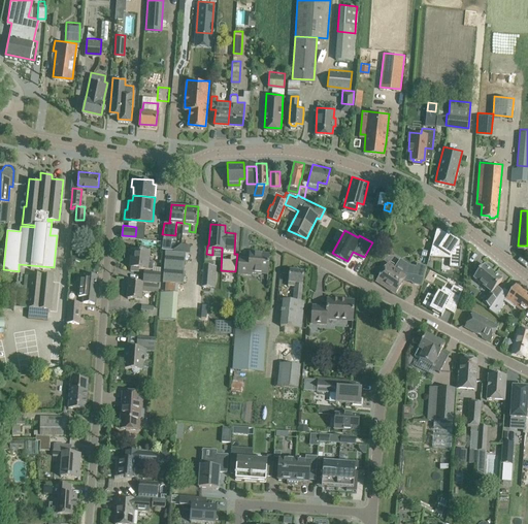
[(434,232),(428,256),(449,258),(448,266),(458,266),(459,247),(455,247),(456,244),(447,236),(444,238),(434,232)]
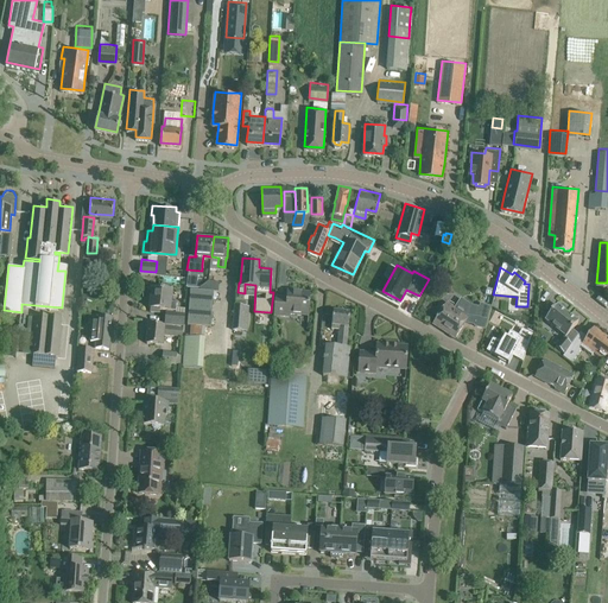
[(198,285),(198,286),(215,289),(220,289),(221,279),(209,278),(200,284),(198,285)]
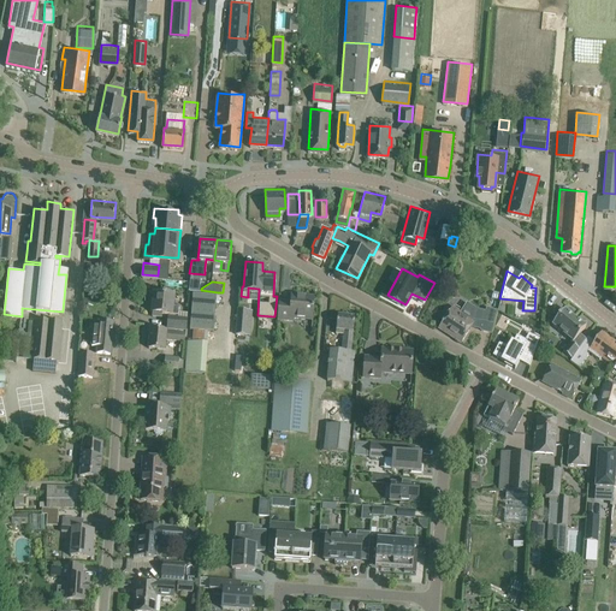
[(172,302),(175,285),(165,284),(164,290),(154,289),(152,308),(153,308),(153,312),(161,313),(161,309),(178,312),(177,313),(170,313),(169,322),(187,325),(188,309),(178,308),(178,303),(172,302)]
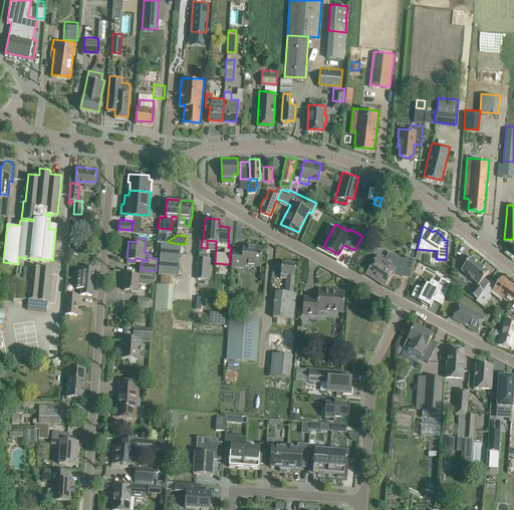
[(182,244),(168,242),(162,242),(159,271),(179,273),(182,244)]
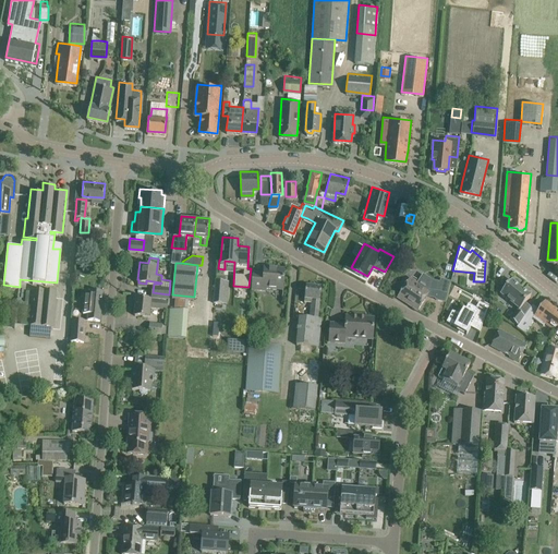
[(282,286),(283,276),(284,265),(264,264),(264,269),(253,269),(252,286),(266,287),(266,285),(282,286)]
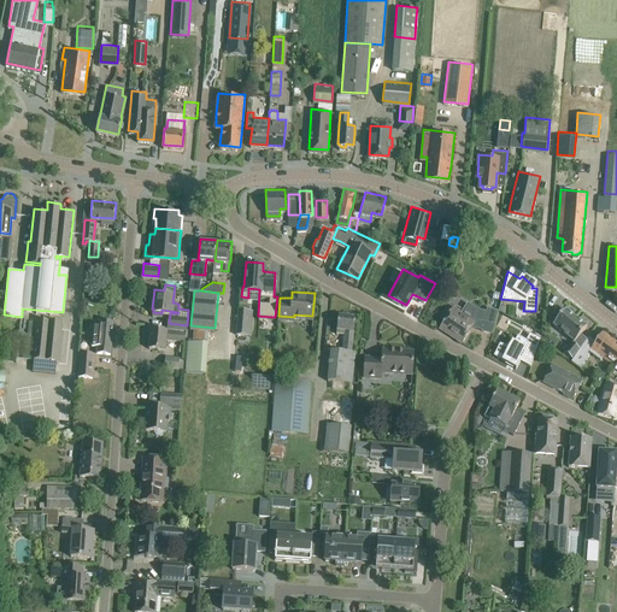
[(446,315),(440,325),(462,340),(468,329),(471,324),(481,327),(481,328),(493,330),(499,307),(487,304),(486,307),(477,305),(468,299),(462,309),(454,304),(446,315)]
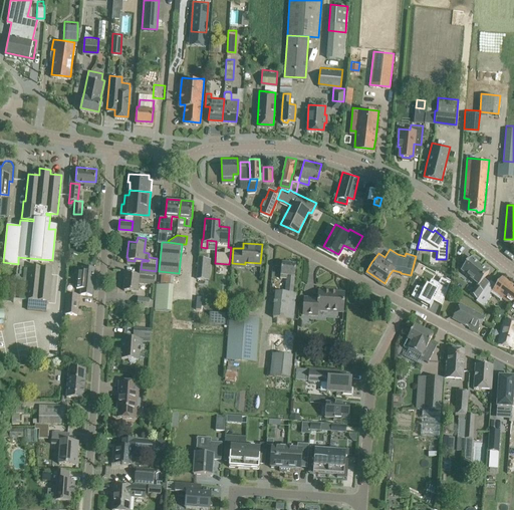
[(473,293),(477,296),(483,287),(489,279),(484,275),(489,269),(471,254),(461,267),(478,280),(470,290),(473,293)]
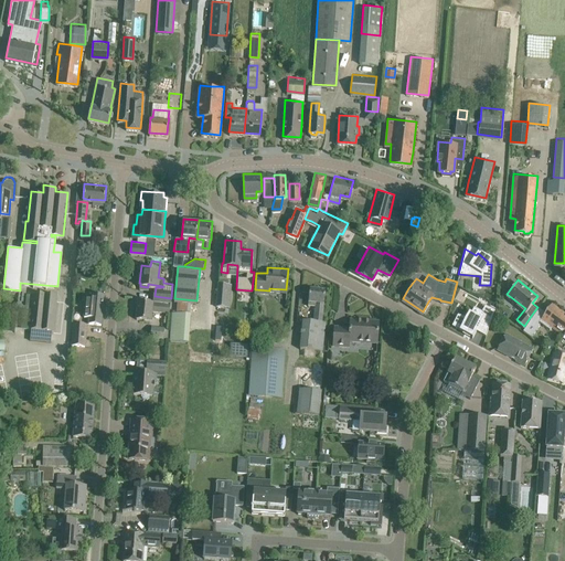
[(216,304),(228,305),(231,282),(217,281),(216,304)]
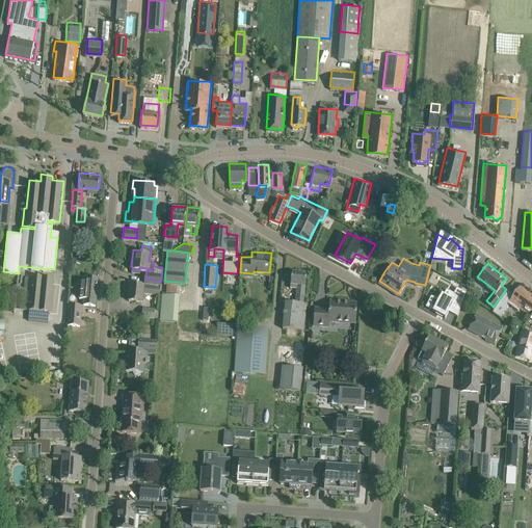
[(302,300),(304,281),(307,270),(292,268),(290,285),(297,286),(295,299),(285,298),(283,326),(303,328),(307,301),(302,300)]
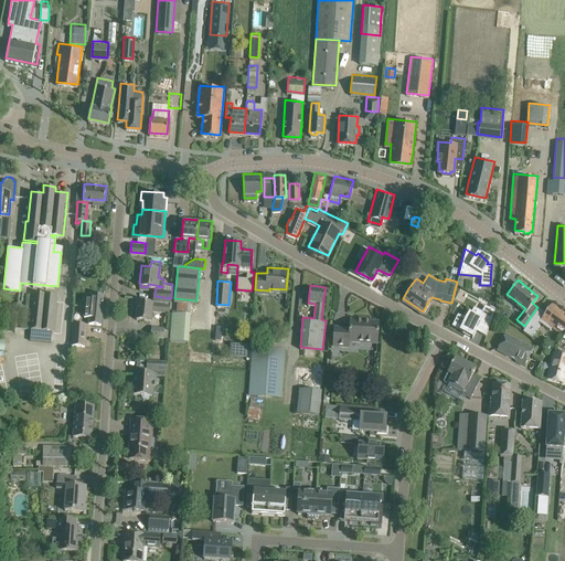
[(22,303),(20,325),(24,325),(31,326),(30,337),(51,339),(52,328),(53,328),(56,292),(33,289),(31,304),(22,303)]
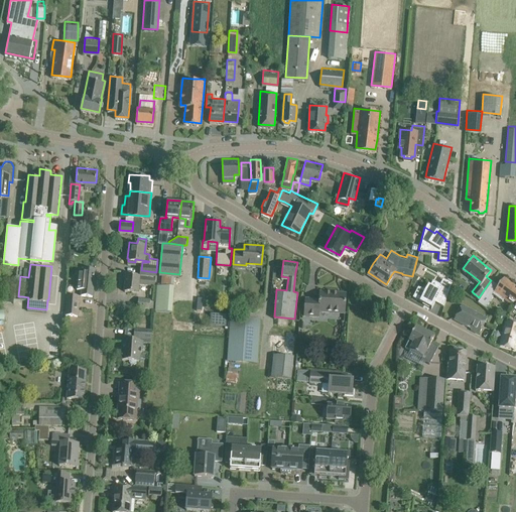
[(79,279),(78,286),(80,286),(82,287),(82,292),(92,293),(95,266),(85,265),(84,265),(83,270),(79,270),(79,279)]
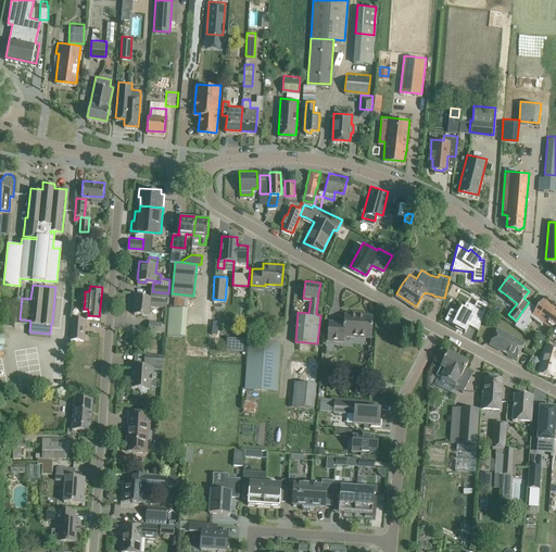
[(150,295),(147,295),(136,293),(135,311),(148,312),(149,303),(166,304),(167,298),(150,296),(150,295)]
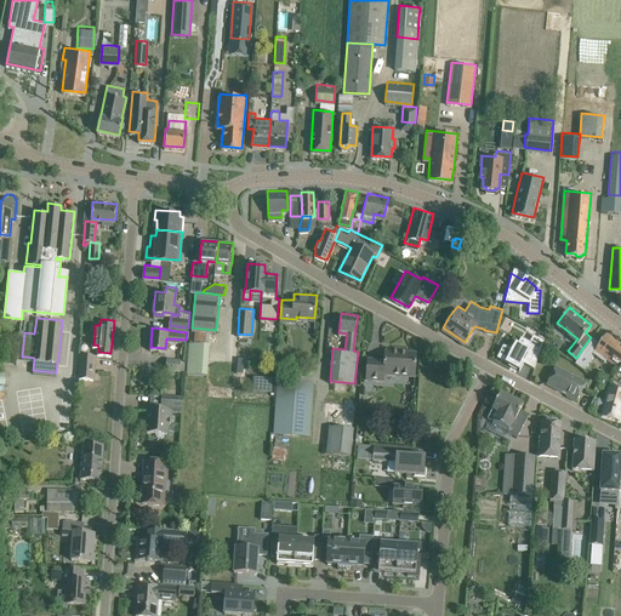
[(506,340),(497,355),(519,368),(523,360),(534,366),(543,340),(531,334),(529,340),(511,330),(506,340)]
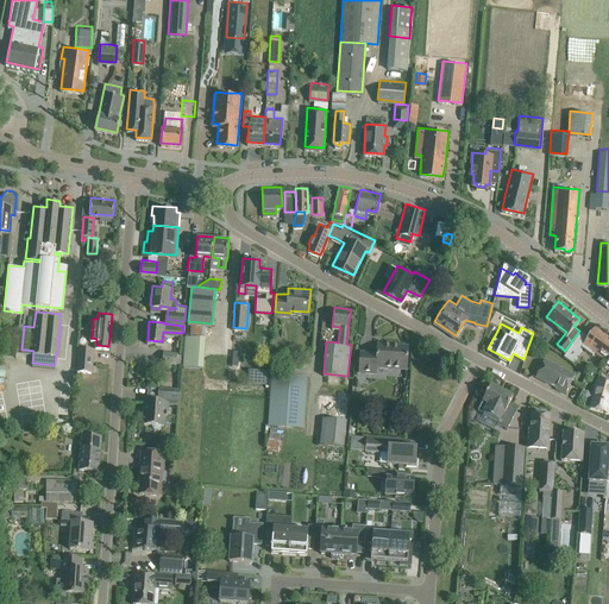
[(596,350),(608,358),(608,357),(608,334),(595,323),(588,333),(581,343),(594,352),(596,350)]
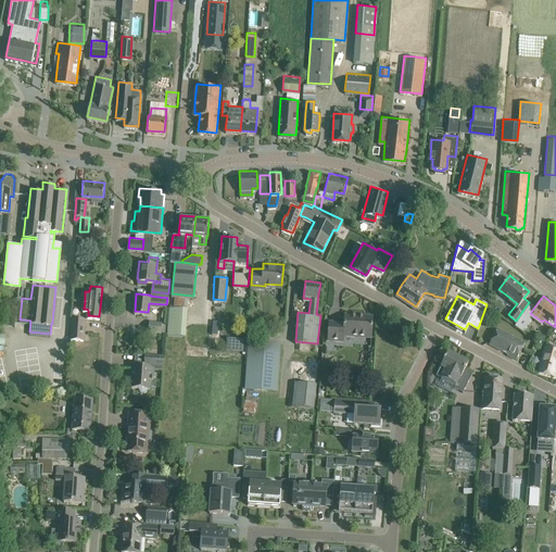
[(522,311),(516,321),(514,323),(522,329),(531,316),(522,311)]
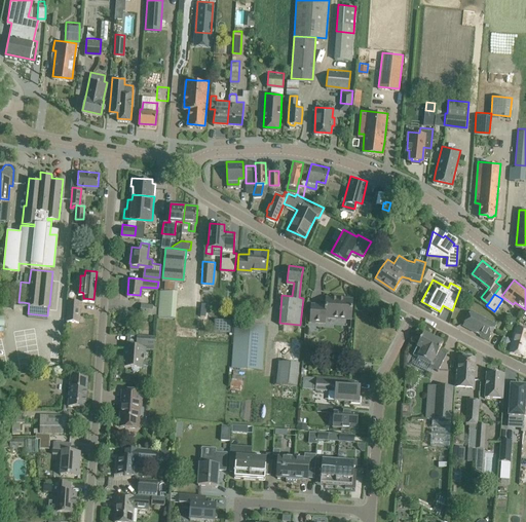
[(351,315),(351,306),(352,296),(326,295),(326,302),(311,301),(310,319),(325,320),(325,314),(351,315)]
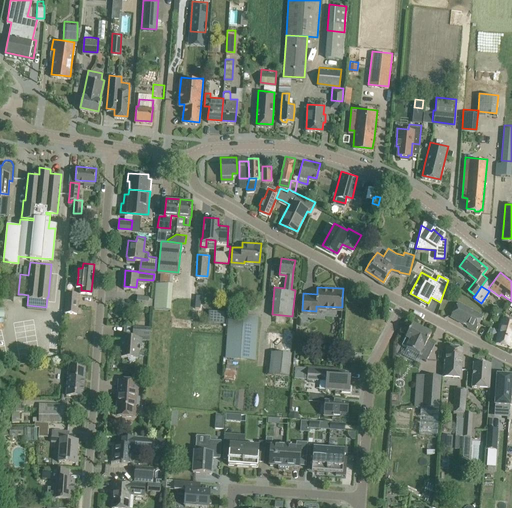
[(64,305),(63,309),(77,310),(78,306),(79,292),(69,291),(65,291),(64,305)]
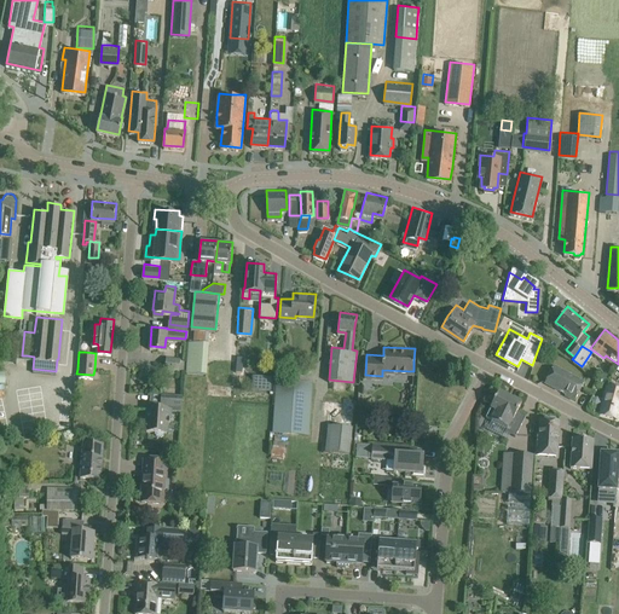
[(180,355),(166,354),(165,366),(179,368),(180,355)]
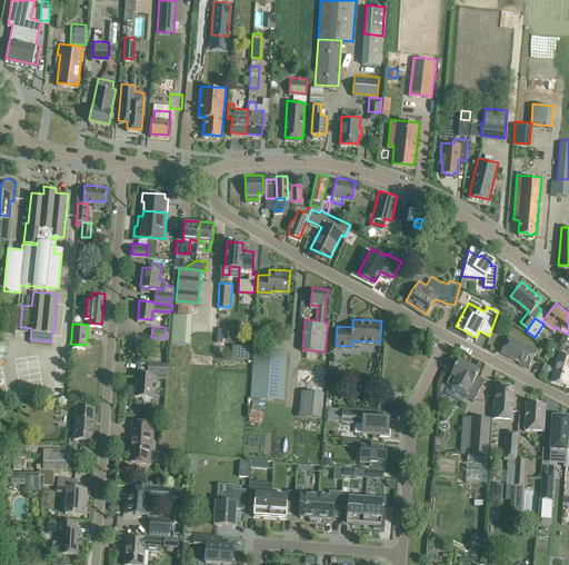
[(528,365),(533,355),(537,348),(509,333),(500,348),(520,359),(519,360),(528,365)]
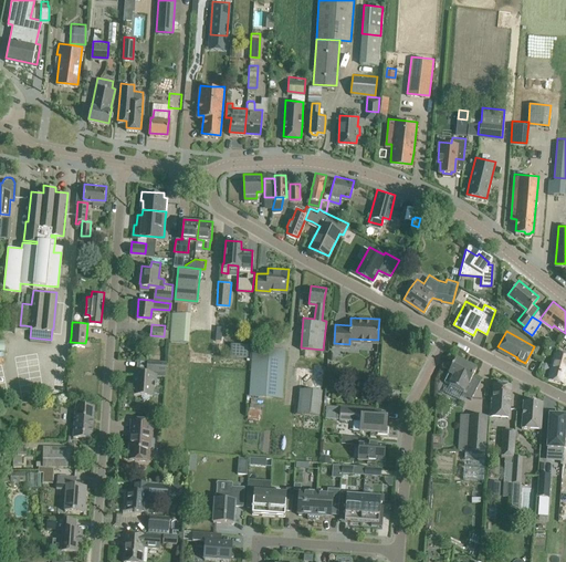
[(251,366),(250,391),(282,394),(285,346),(273,346),(274,336),(261,335),(261,339),(261,345),(253,344),(251,366)]
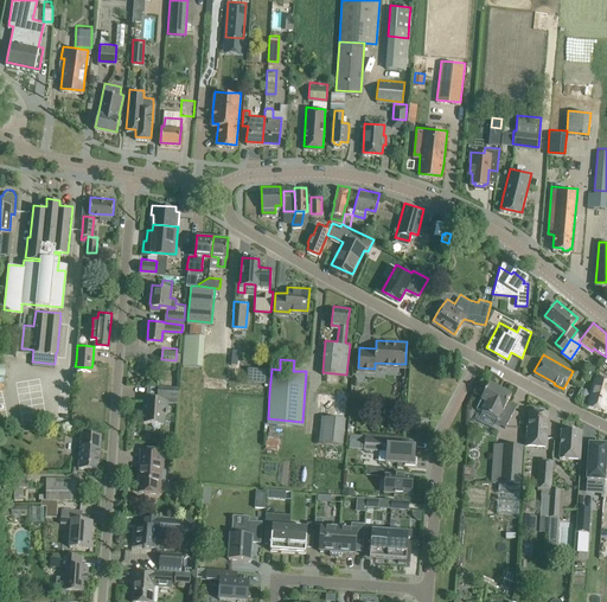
[(606,377),(596,375),(590,391),(588,403),(605,408),(606,399),(606,377)]
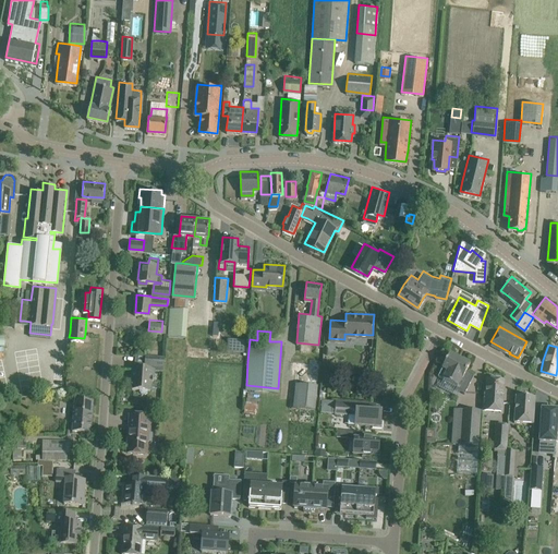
[(474,372),(466,368),(470,361),(449,350),(437,373),(452,382),(458,384),(457,386),(464,389),(474,372)]
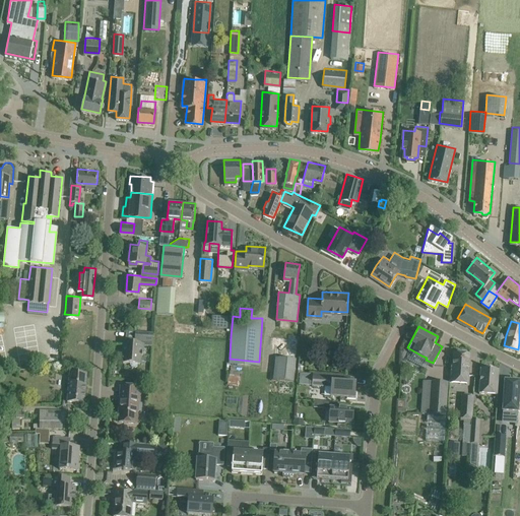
[(152,339),(152,330),(136,329),(135,338),(152,339)]
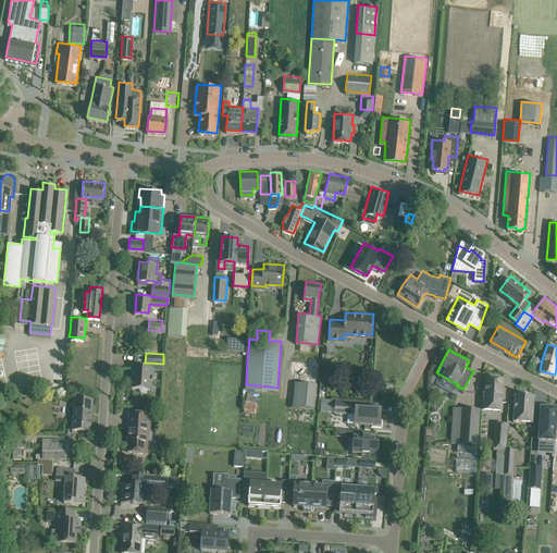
[(306,377),(318,378),(320,356),(307,355),(307,358),(292,357),(292,369),(297,369),(296,381),(295,381),(294,395),(288,395),(287,404),(314,406),(316,383),(305,382),(306,377)]
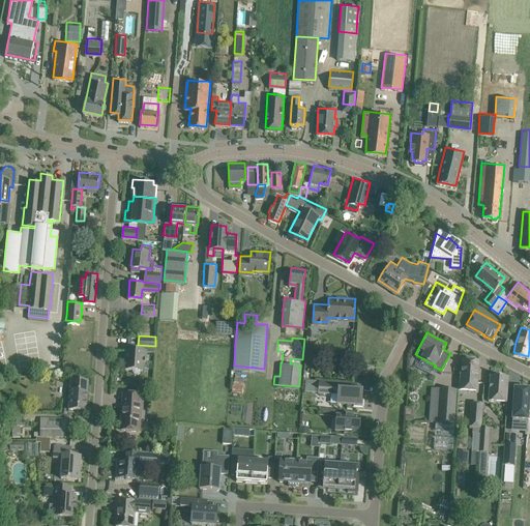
[(125,367),(131,367),(131,369),(134,371),(137,371),(140,369),(140,368),(142,368),(143,360),(145,360),(146,348),(126,347),(125,367)]
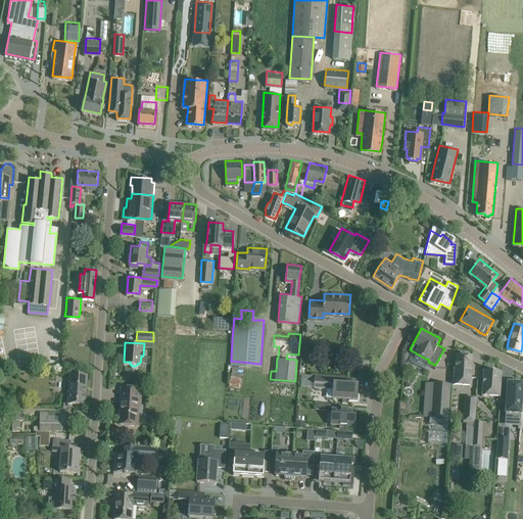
[(470,382),(472,364),(472,354),(457,352),(456,364),(454,364),(453,374),(453,380),(470,382)]
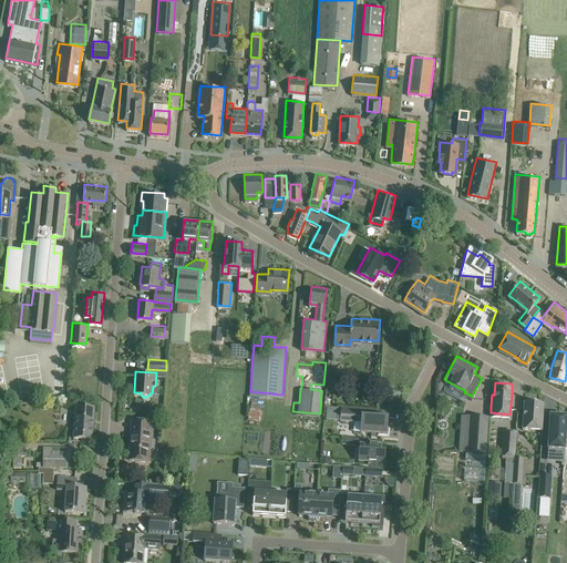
[(441,384),(436,461),(464,462),(466,393),(460,393),(460,388),(441,384)]
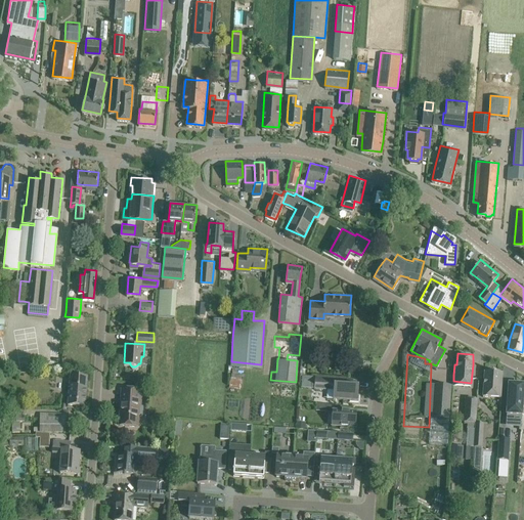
[(500,394),(501,380),(503,370),(484,369),(483,393),(500,394)]
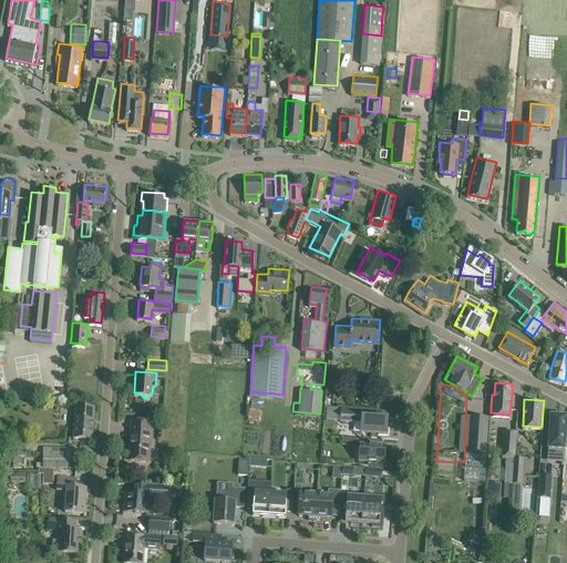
[(259,417),(261,402),(251,400),(248,416),(259,417)]
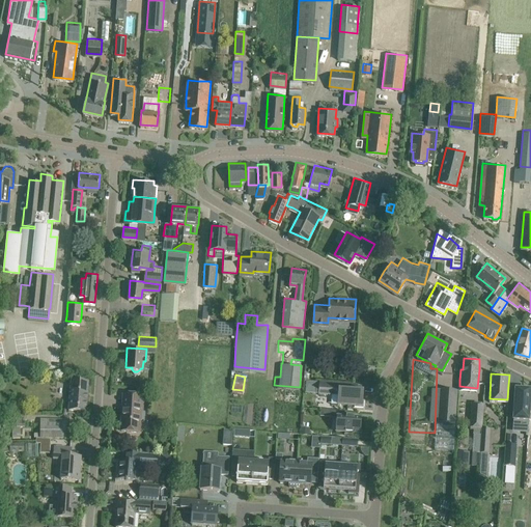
[(88,379),(78,378),(71,378),(68,407),(86,408),(88,379)]
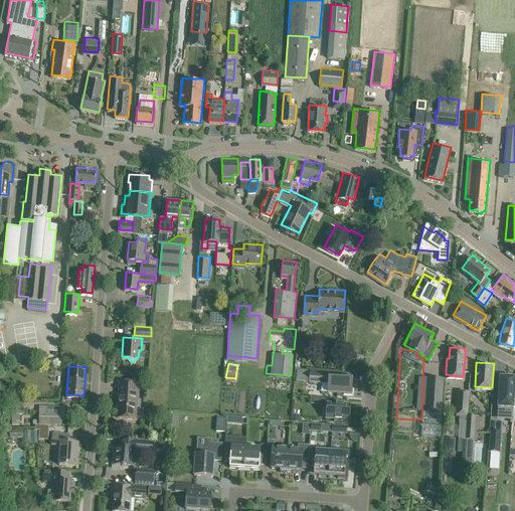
[(305,366),(305,373),(309,373),(309,379),(328,380),(327,388),(351,390),(352,377),(346,377),(347,369),(305,366)]
